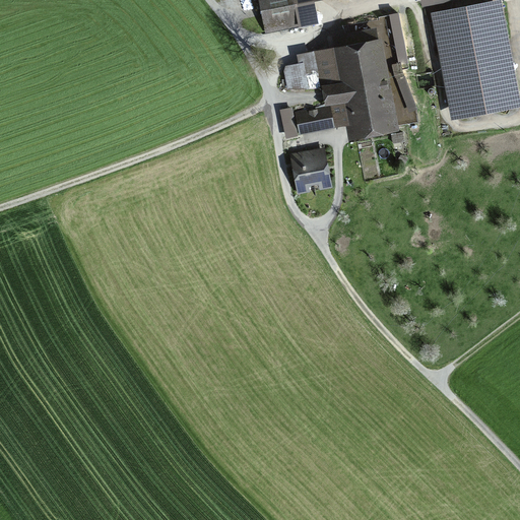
[(223,0),(225,9),(252,3),(251,0),(223,0)]
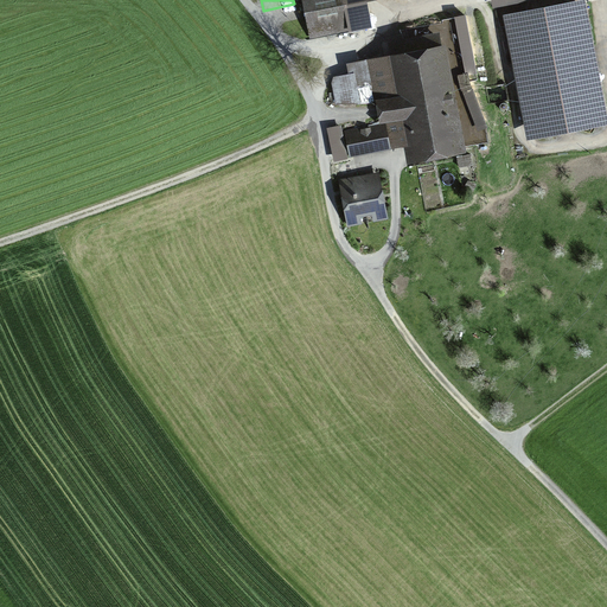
[(301,0),(310,40),(371,27),(366,2),(375,0),(301,0)]
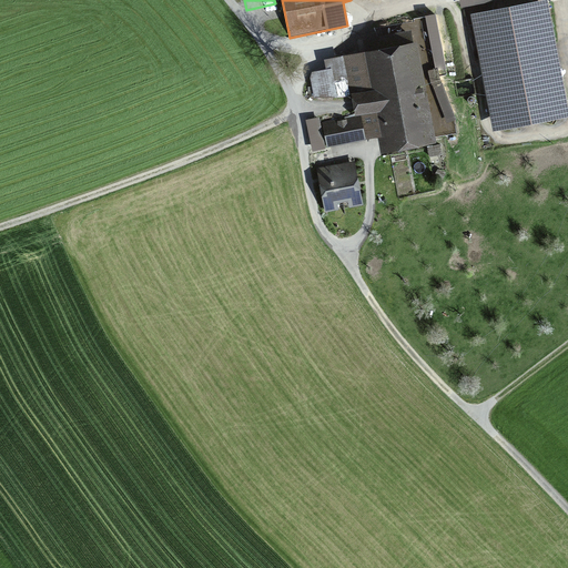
[(567,102),(547,0),(545,0),(470,14),(494,131),(567,115),(567,102)]
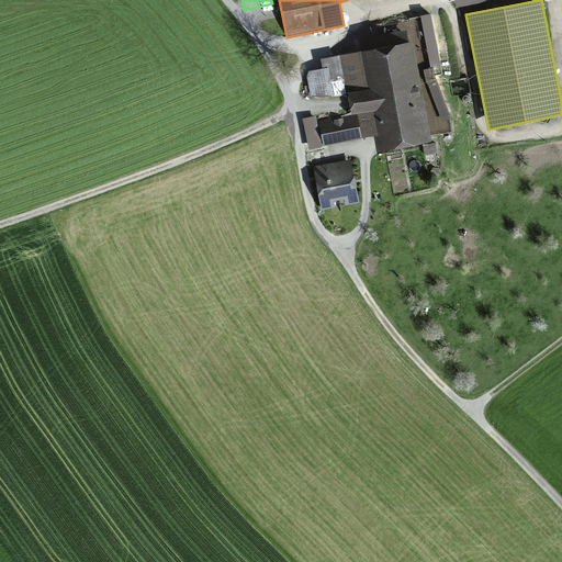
[(413,41),(321,59),(322,68),(308,71),(306,77),(311,97),(348,97),(351,115),(318,122),(324,146),(378,135),(381,152),(434,142),(413,41)]
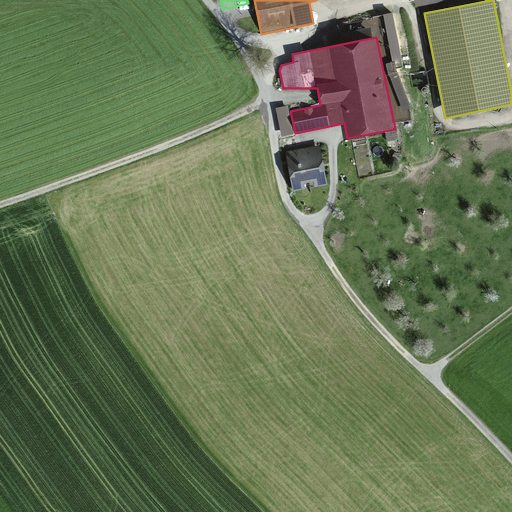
[(288,105),(276,108),(281,137),(294,134),(288,105)]
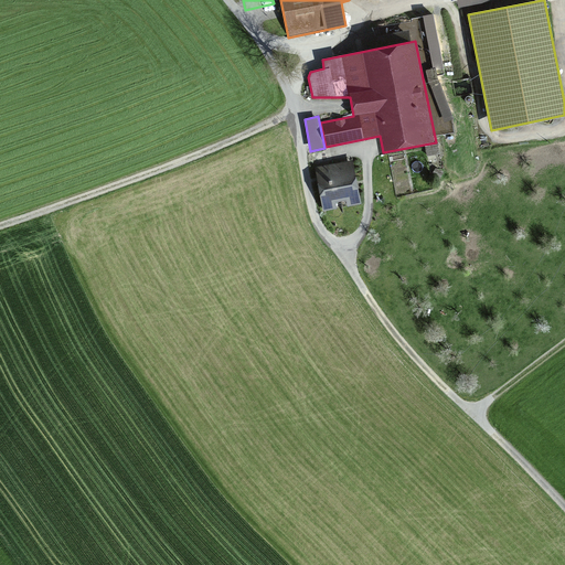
[(353,160),(318,167),(327,213),(363,205),(353,160)]
